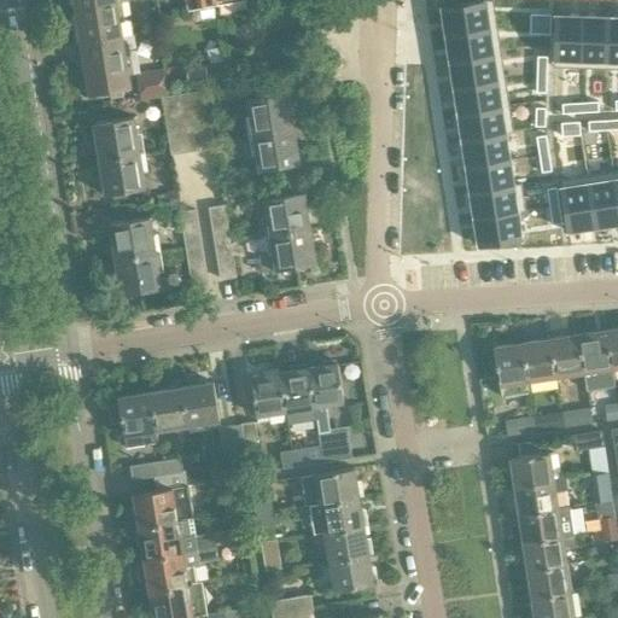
[(73,0),(80,42),(122,36),(117,4),(129,1),(128,0),(73,0)]
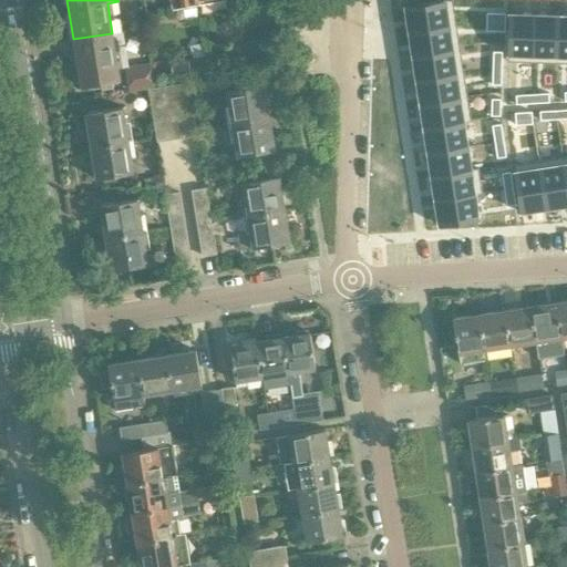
[(452,0),(451,0),(404,8),(409,32),(456,24),(452,0)]
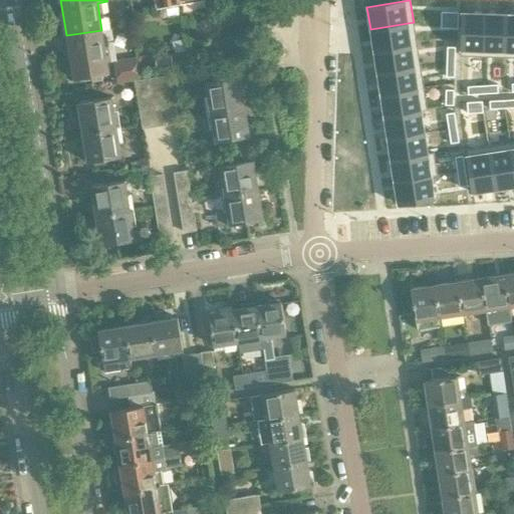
[(441,12),(441,20),(458,21),(458,13),(441,12)]
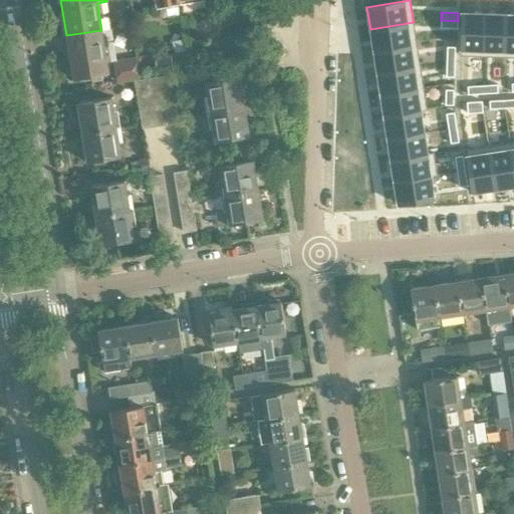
[(462,13),(461,56),(483,57),(485,13),(462,13)]
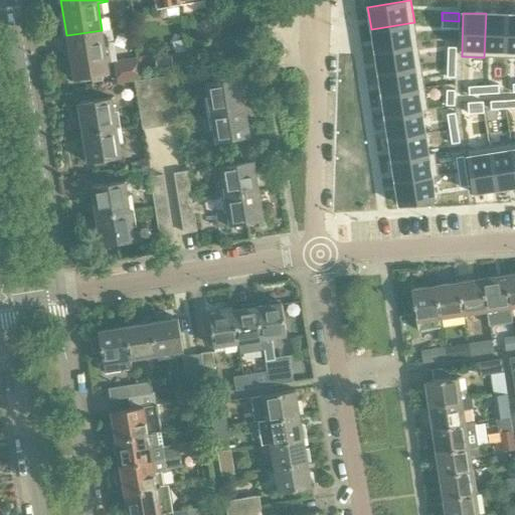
[(486,13),(484,57),(506,57),(508,14),(486,13)]
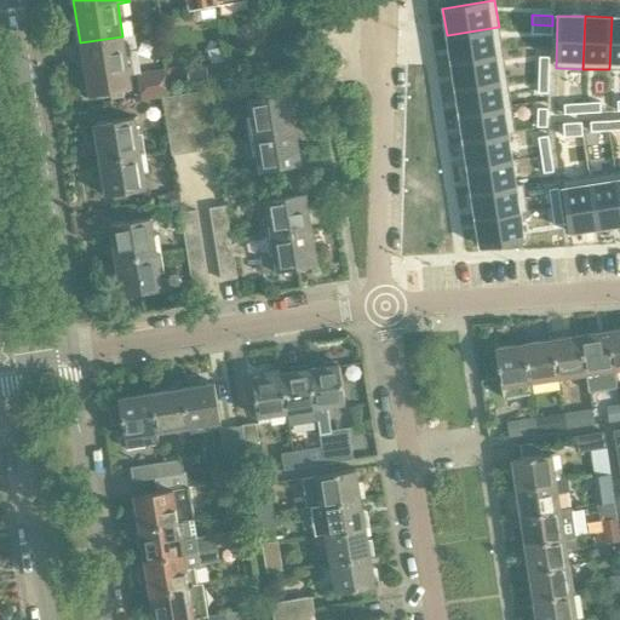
[(619,17),(612,17),(609,69),(619,69),(619,17)]
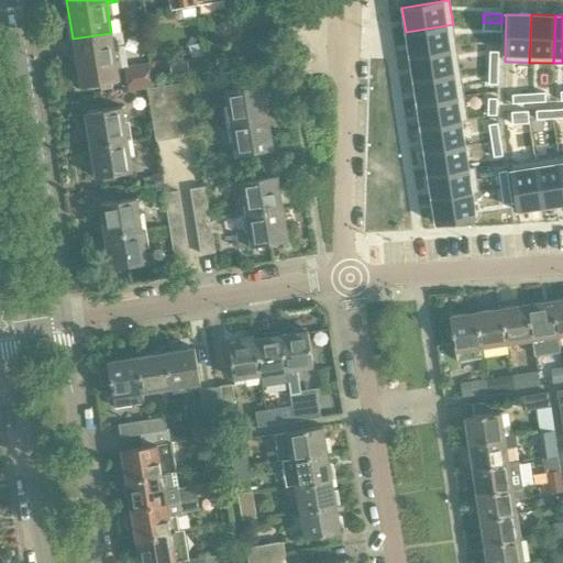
[(483,22),(482,31),(501,32),(501,23),(483,22)]
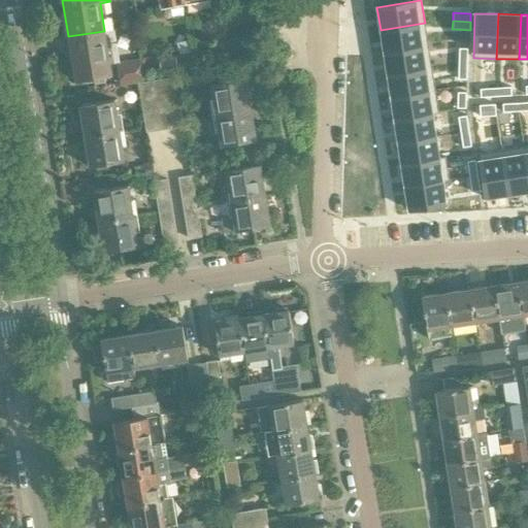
[(425,23),(381,30),(384,53),(428,45),(425,23)]
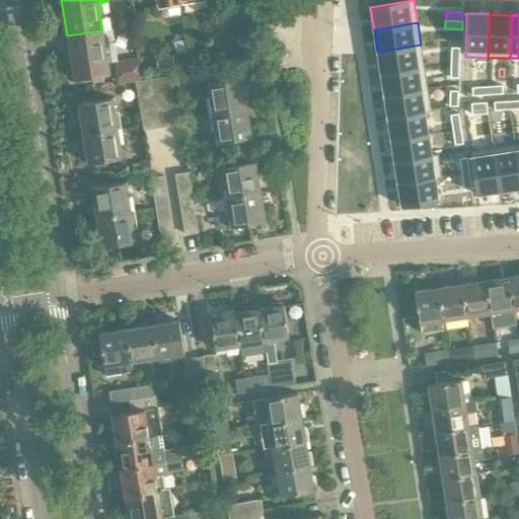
[(102,30),(67,35),(74,80),(109,74),(102,30)]
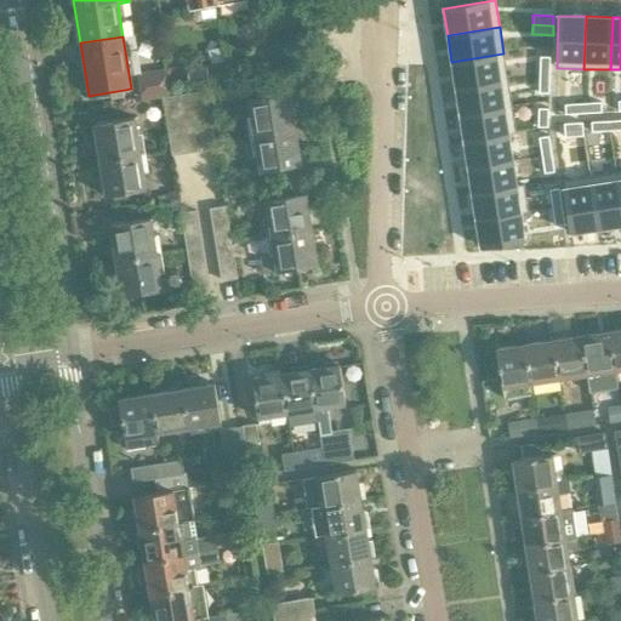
[(503,53),(451,62),(455,87),(508,80),(503,53)]
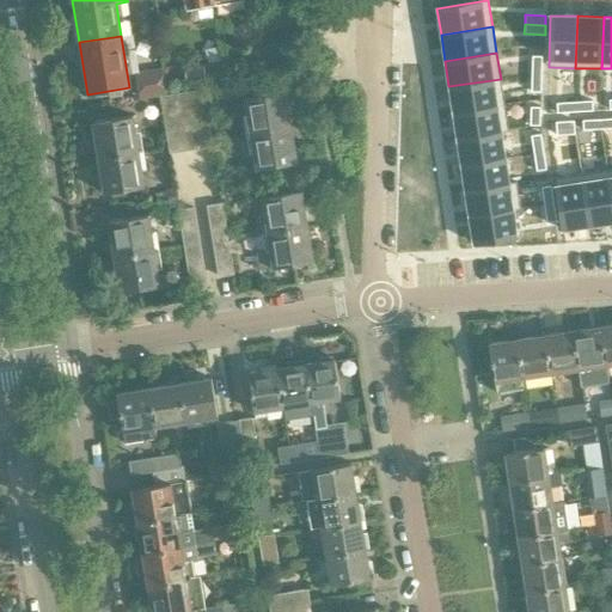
[(532,57),(531,75),(542,75),(542,57),(532,57)]
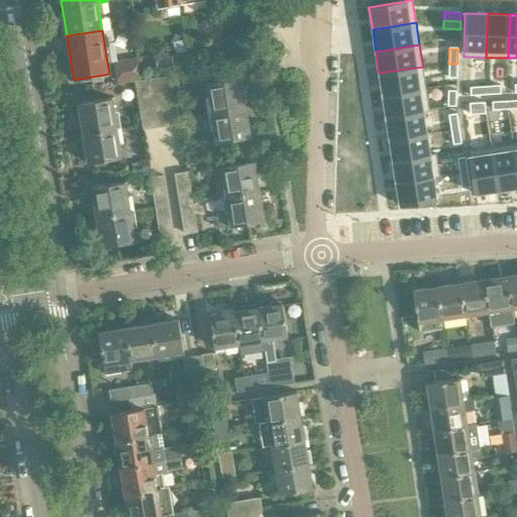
[(211,54),(212,66),(226,64),(224,52),(211,54)]
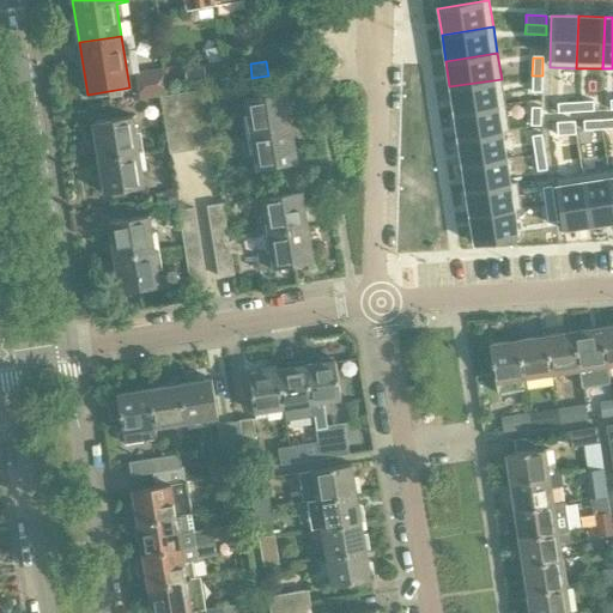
[(204,71),(187,73),(188,86),(206,83),(204,71)]
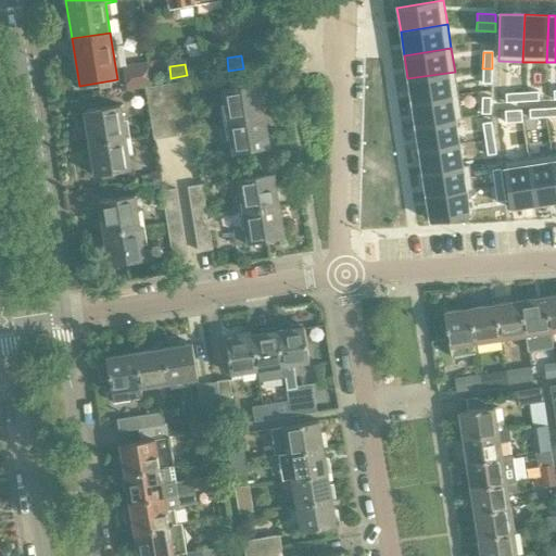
[(482,68),(482,84),(491,85),(492,68),(482,68)]
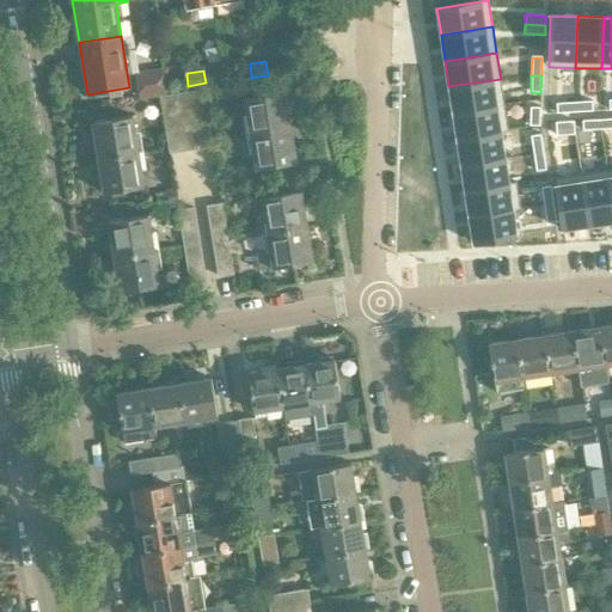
[(501,79),(448,86),(453,112),(505,104),(501,79)]
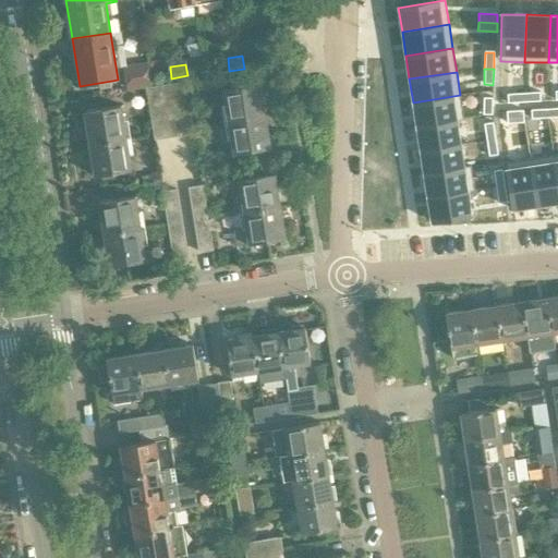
[(149,102),(174,98),(187,96),(185,82),(147,88),(149,102)]
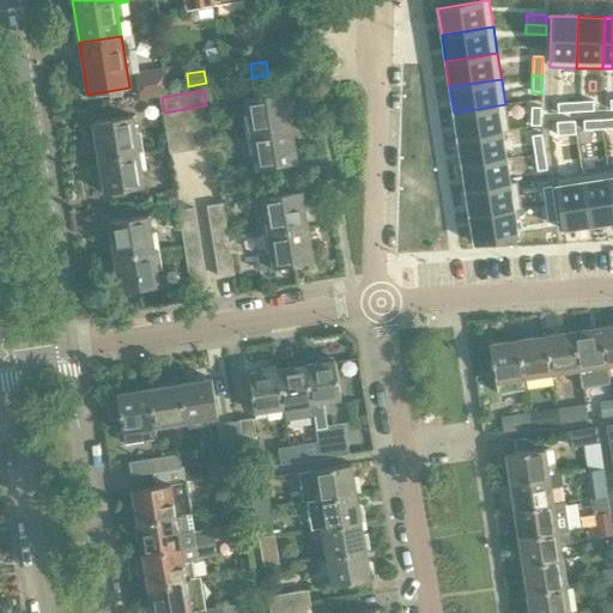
[(246,98),(252,134),(291,127),(286,92),(246,98)]
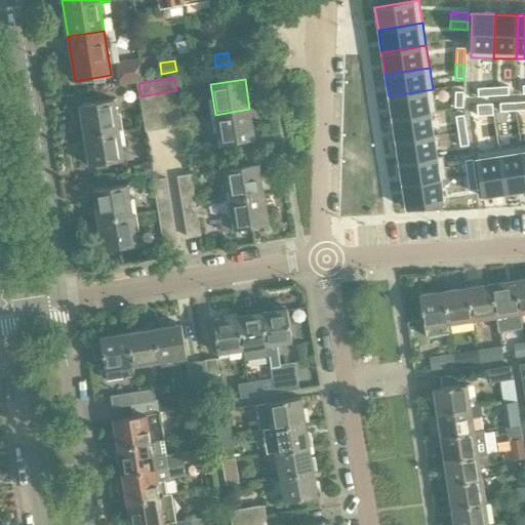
[(509,86),(493,87),(493,95),(509,95),(509,86)]
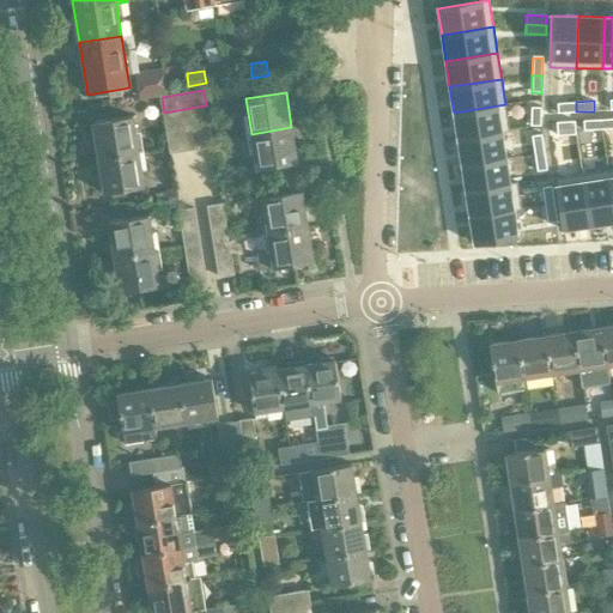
[(576,102),(558,103),(558,113),(576,111),(576,102)]
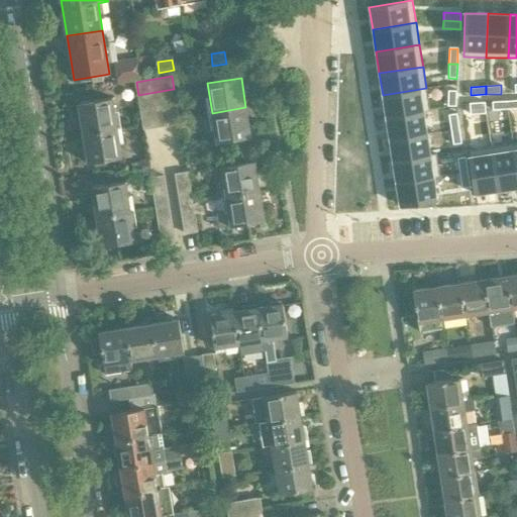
[(426,88),(383,95),(386,117),(423,111),(423,112),(429,111),(426,88)]
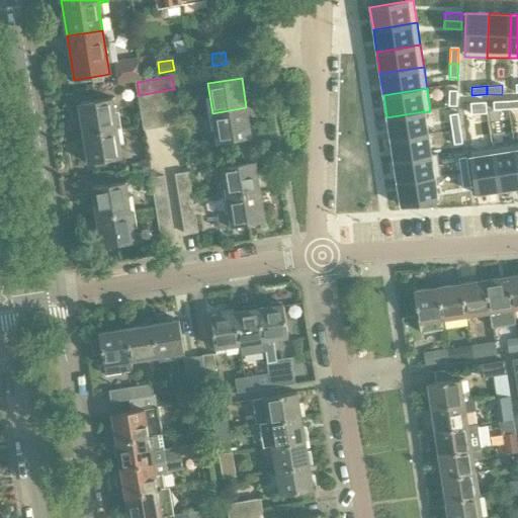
[(139,95),(139,99),(151,97),(156,127),(168,125),(162,91),(139,95)]
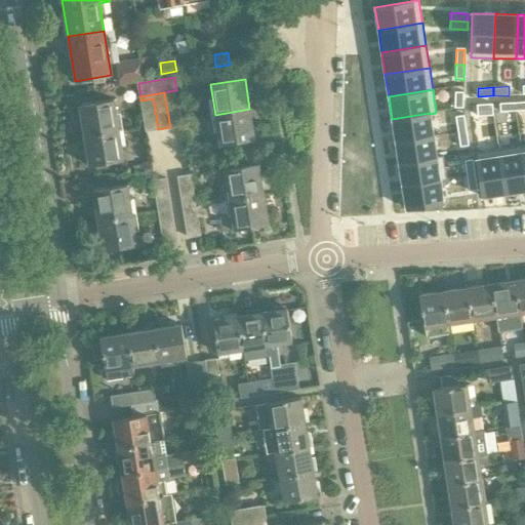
[(454,92),(454,108),(462,108),(463,92),(454,92)]
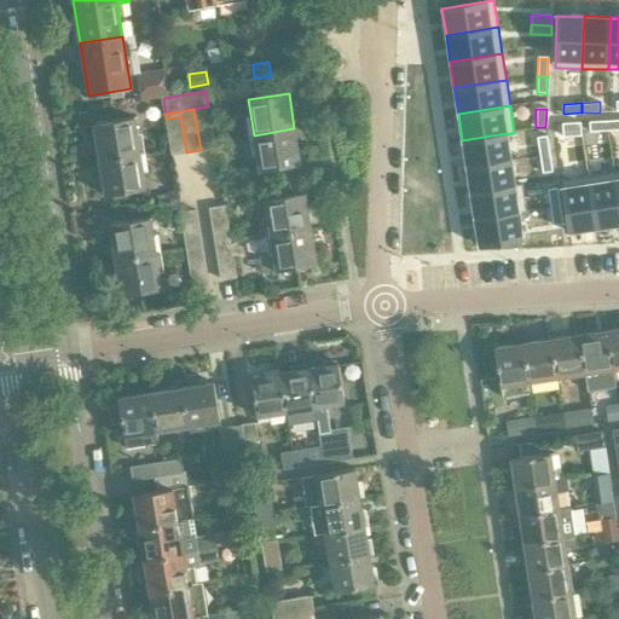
[(180,116),(166,119),(172,155),(186,152),(180,116)]
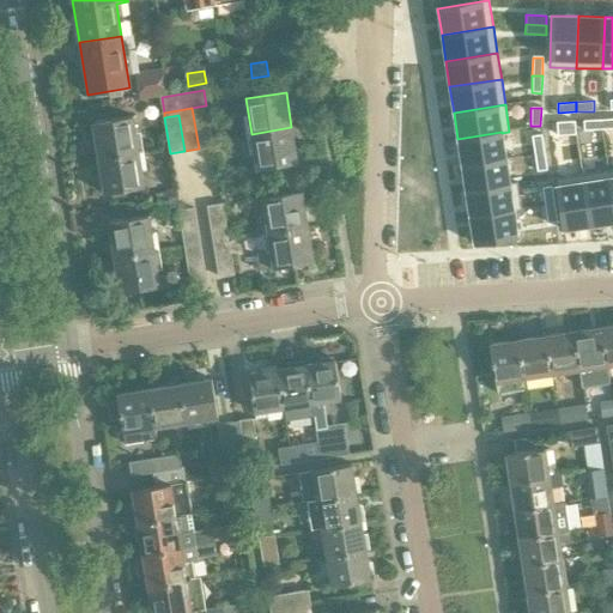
[(92,122),(98,158),(138,152),(133,116),(92,122)]
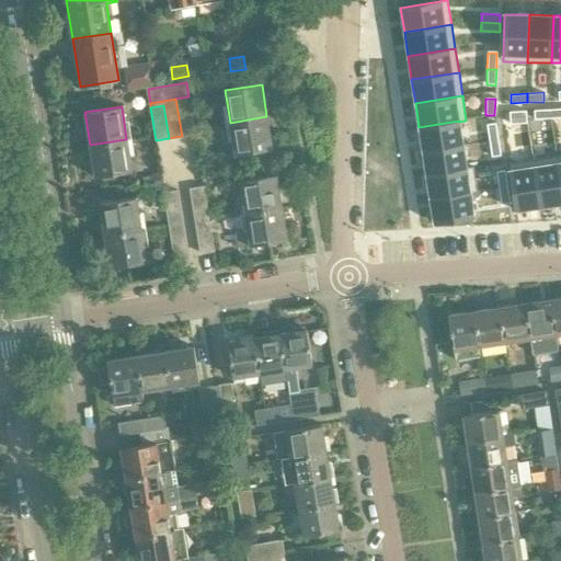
[(560,109),(550,110),(551,118),(560,117),(560,109)]
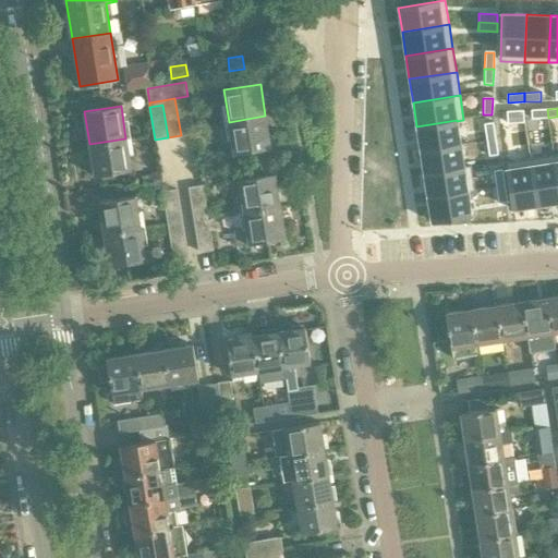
[(547,109),(531,110),(532,119),(548,118),(547,109)]
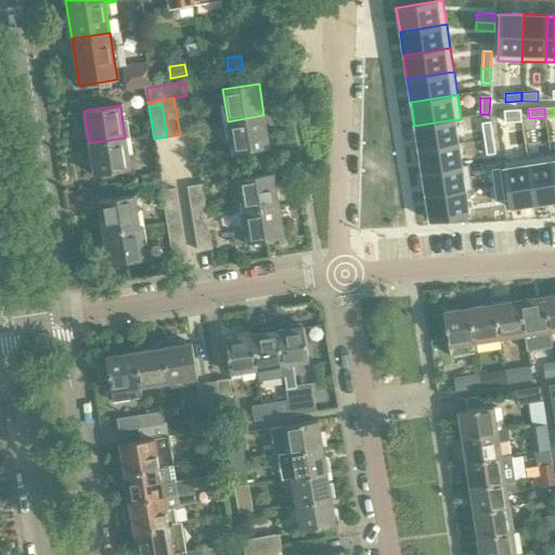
[(520,111),(504,111),(505,120),(521,119),(520,111)]
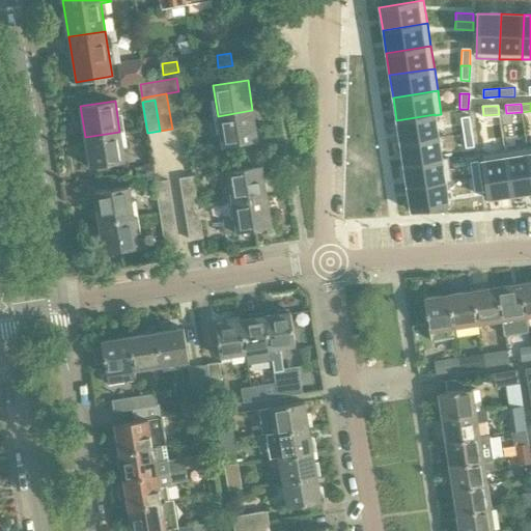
[(252,110),(218,116),(223,146),(257,141),(252,110)]
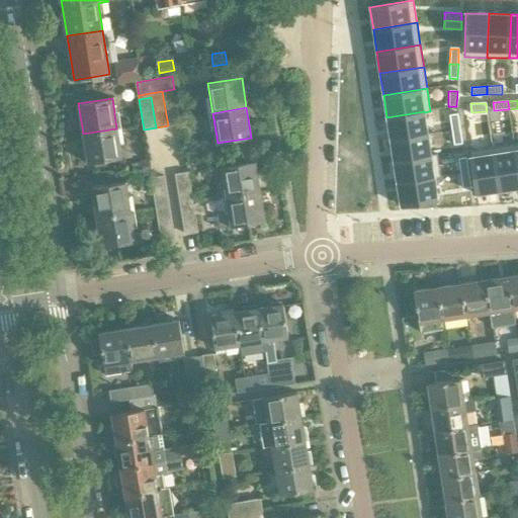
[(424,111),(386,117),(391,140),(427,134),(424,112),(424,111)]
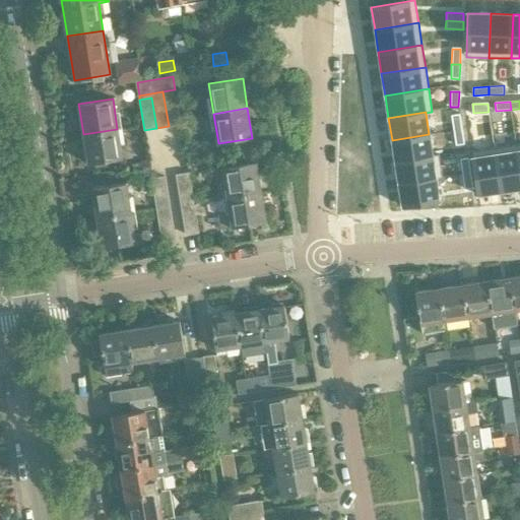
[(459,114),(451,115),(453,130),(461,129),(459,114)]
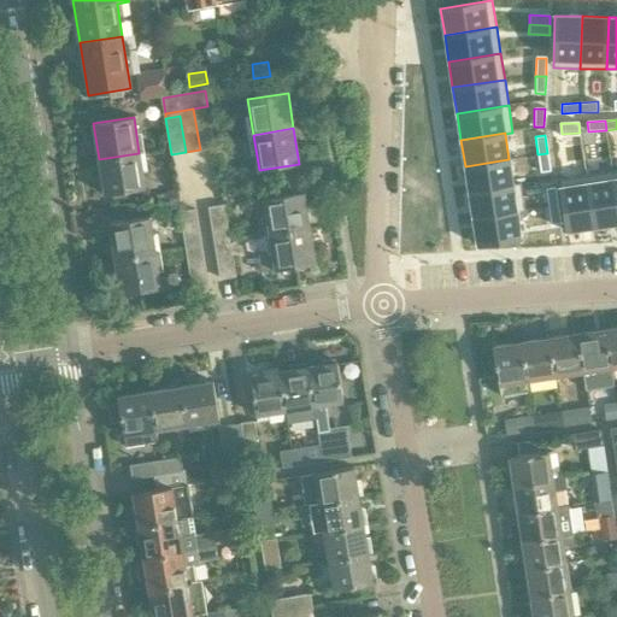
[(139,153),(99,159),(104,194),(145,188),(139,153)]
